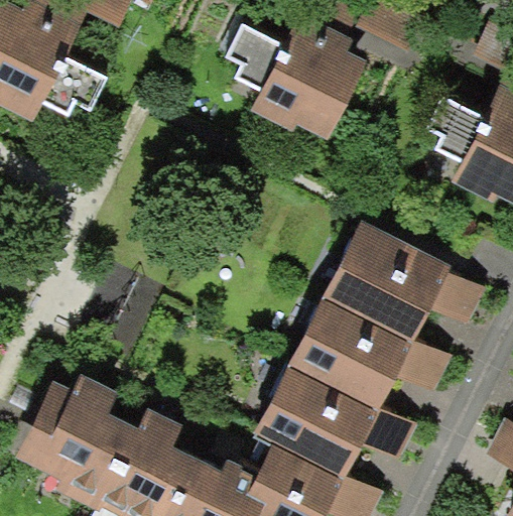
[(74,22),(26,0),(1,0),(0,2),(0,98),(32,116),(74,22)]
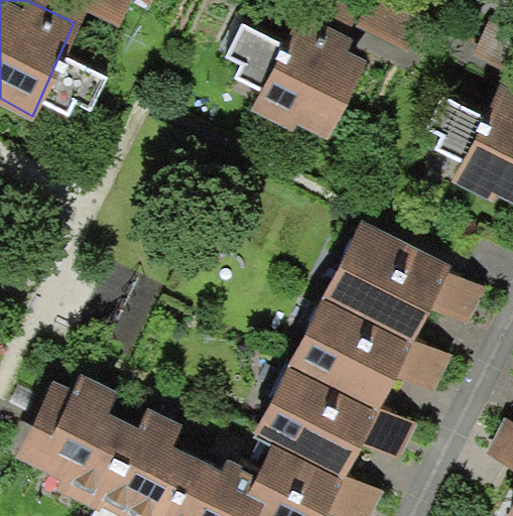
[(368,49),(298,17),(252,111),(325,143),(368,49)]
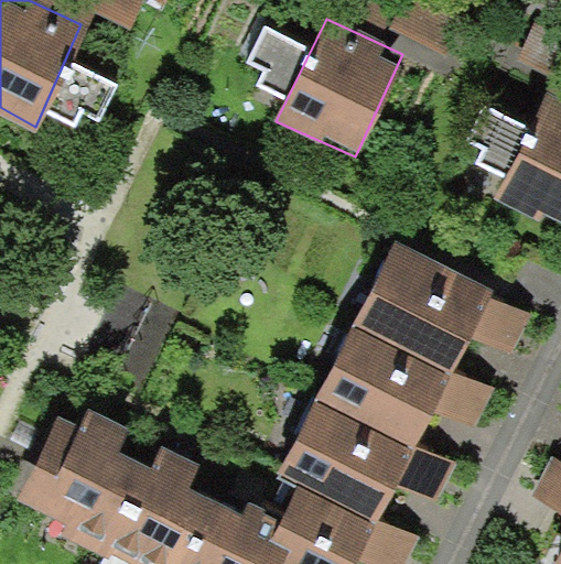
[(560,102),(546,96),(494,198),(560,228),(560,102)]
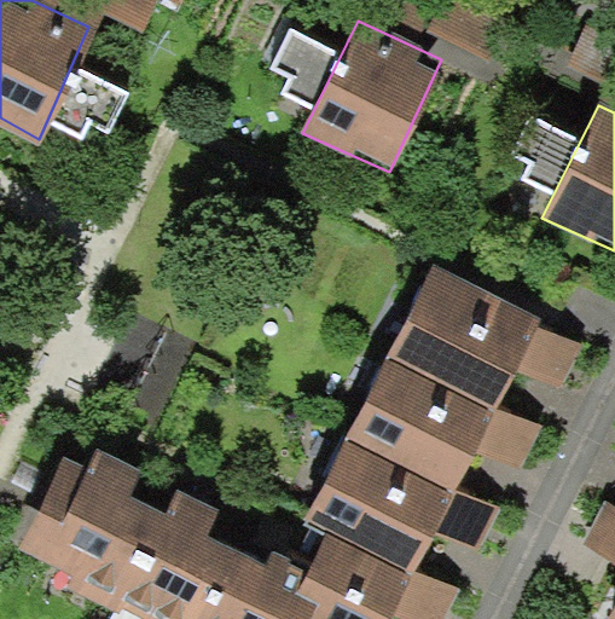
[(558,389),(584,345),(538,323),(428,268),(390,353),(497,406),(518,371),(558,389)]
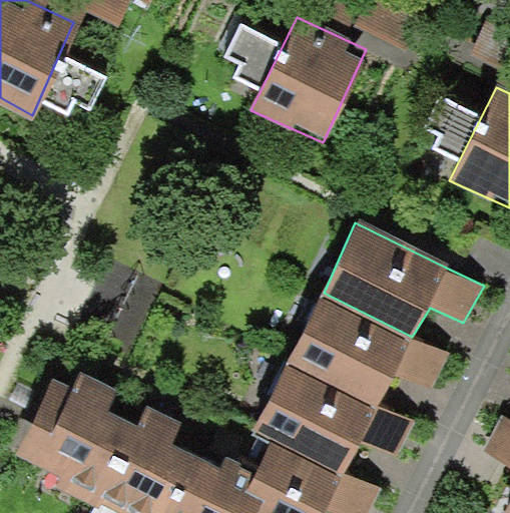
[(430,382),(450,352),(411,340),(321,295),(290,365),(377,409),(398,376),(430,382)]
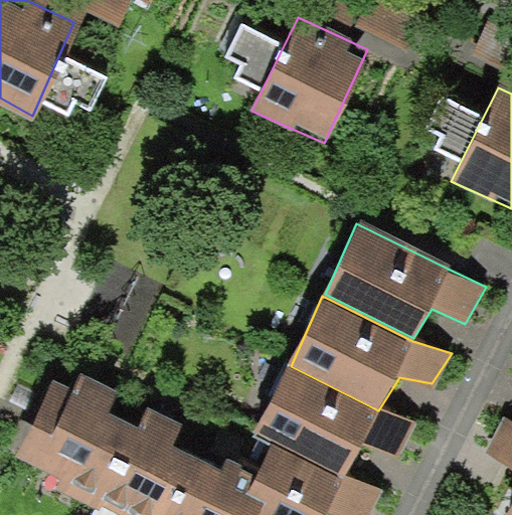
[(397,453),(415,419),(375,410),(284,365),(252,436),(271,445),(340,480),(362,445),(397,453)]
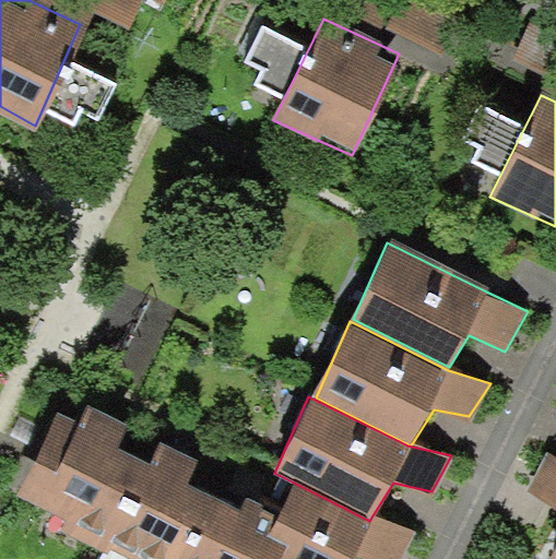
[(63,403),(14,509),(38,521),(107,558),(274,558),(283,545),(264,535),(275,511),(63,403)]
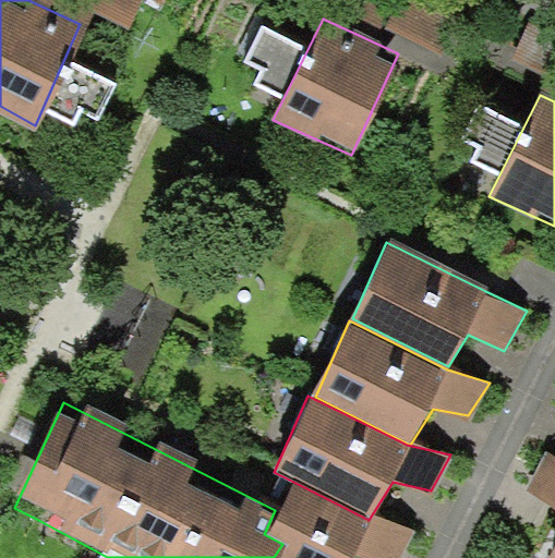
[(554,557),(554,460),(549,456),(528,501),(554,517),(554,555),(552,557),(554,557)]
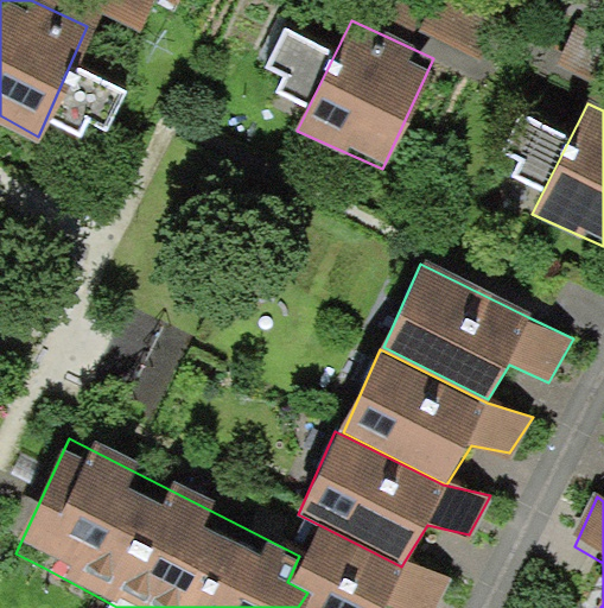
[(400,607),(431,607),(447,578),(409,568),(319,525),(277,607),(387,607),(390,605),(400,607)]
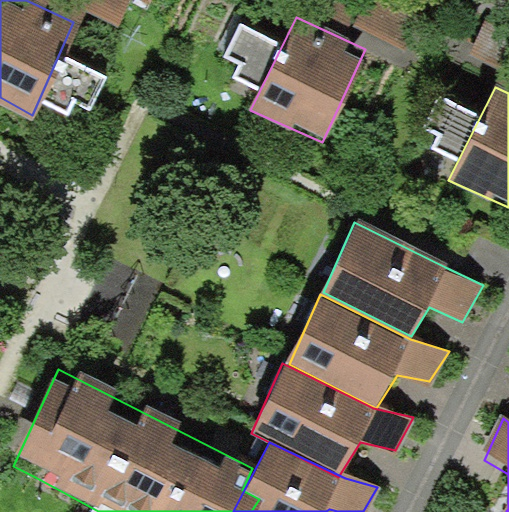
All buildings are outlined.
